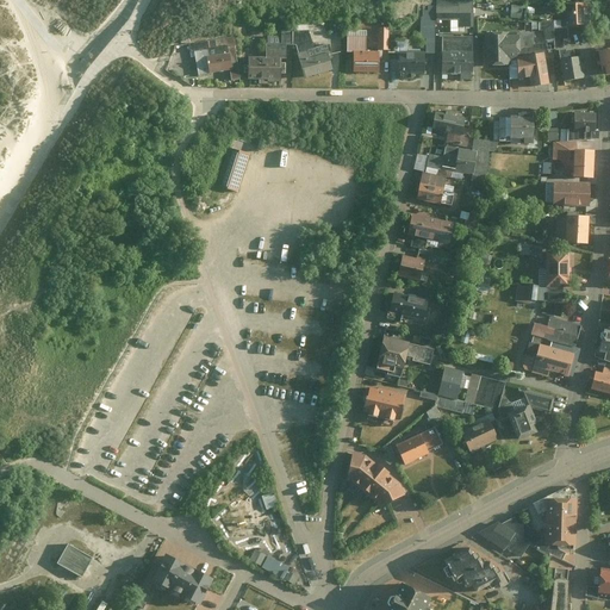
[(458,25),(475,25),(475,0),(437,0),(437,17),(458,17),(458,25)]
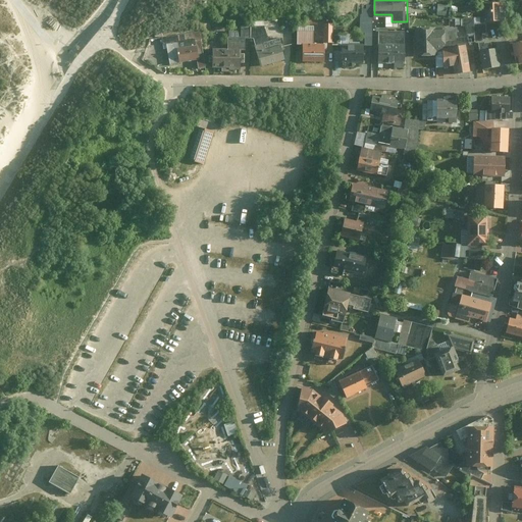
[(507,1),(488,1),(489,20),(507,19),(507,1)]
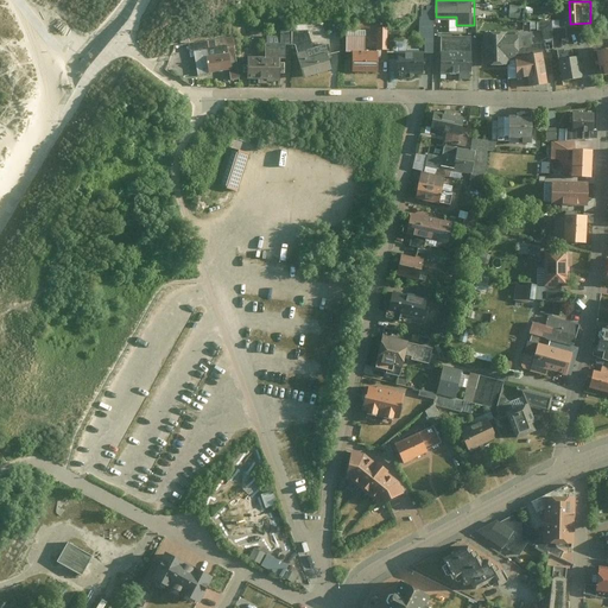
[(512,4),(511,17),(521,18),(521,5),(512,4)]
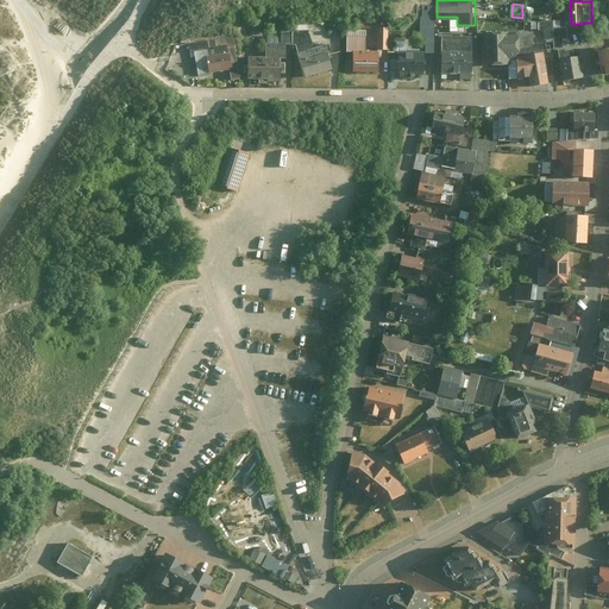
[(488,27),(489,64),(509,63),(509,55),(519,54),(518,26),(488,27)]
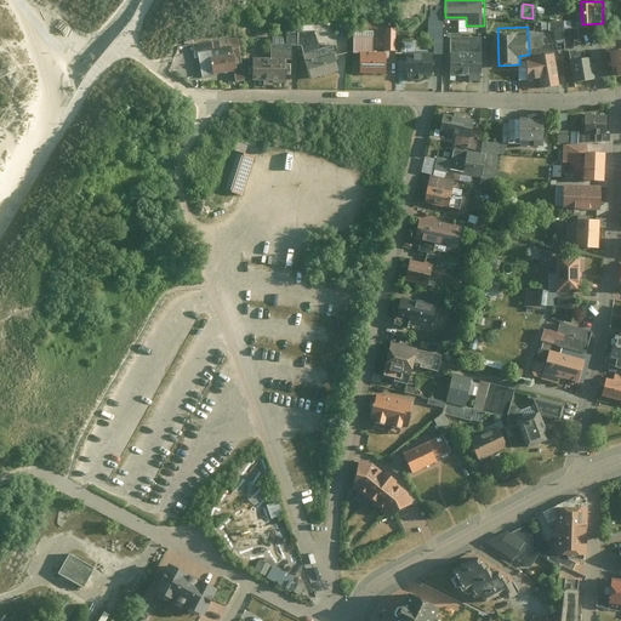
[(199,51),(210,49),(237,45),(234,30),(197,36),(199,51)]
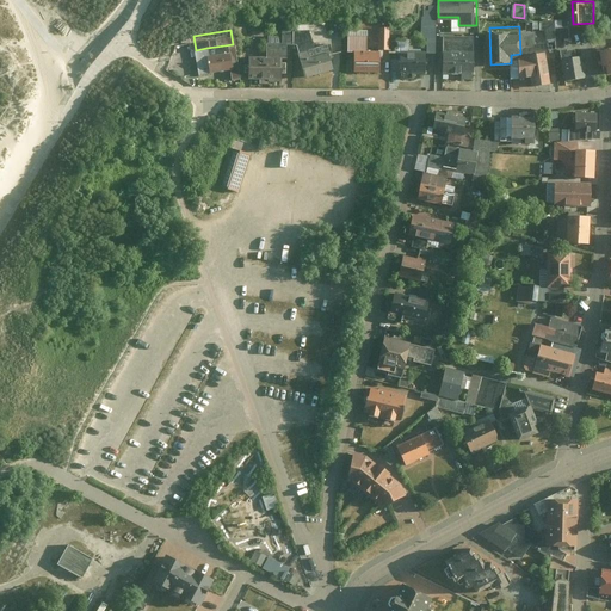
[(366,31),(349,30),(349,48),(357,48),(356,69),(382,71),(383,47),(365,47),(366,31)]
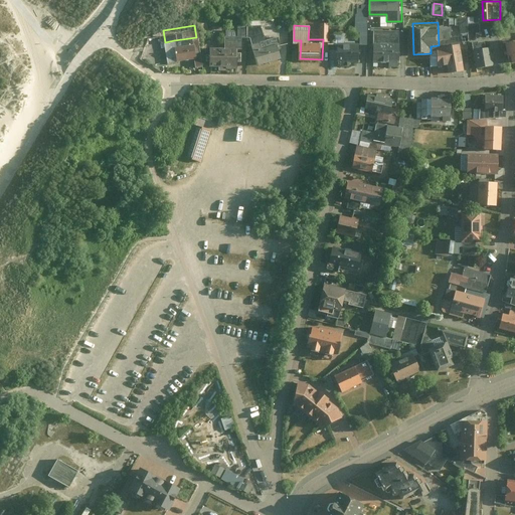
[(401,43),(401,28),(373,27),(373,42),(401,43)]
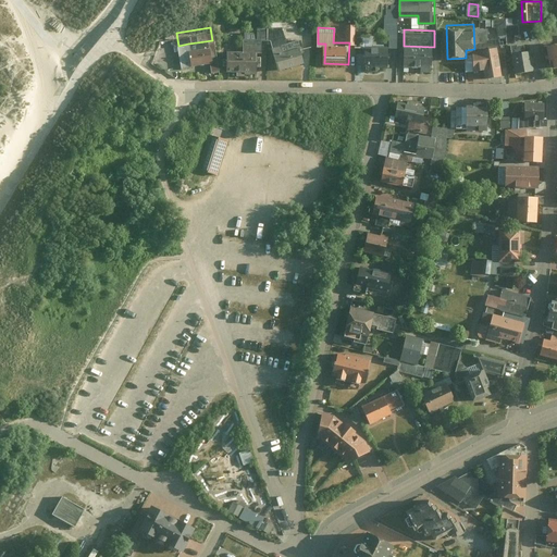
[(188,44),(192,62),(215,59),(212,40),(188,44)]
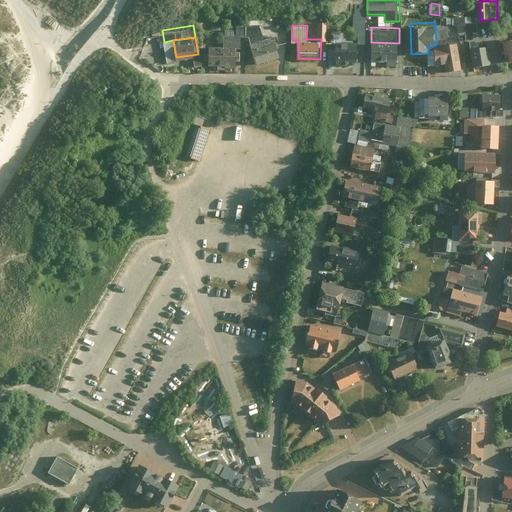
[(282,38),(253,45),(257,62),(283,55),(280,45),(283,45),(282,38)]
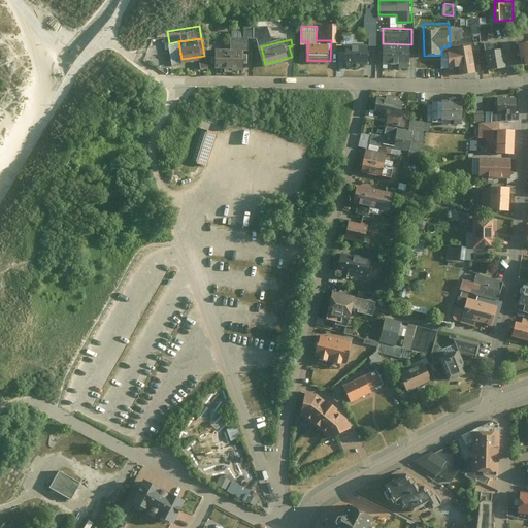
[(369,42),(345,42),(345,63),(369,62),(369,42)]
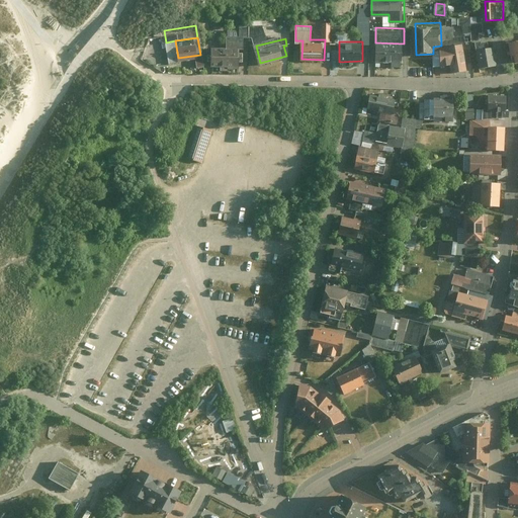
[(375,65),(403,66),(404,44),(375,42),(375,65)]
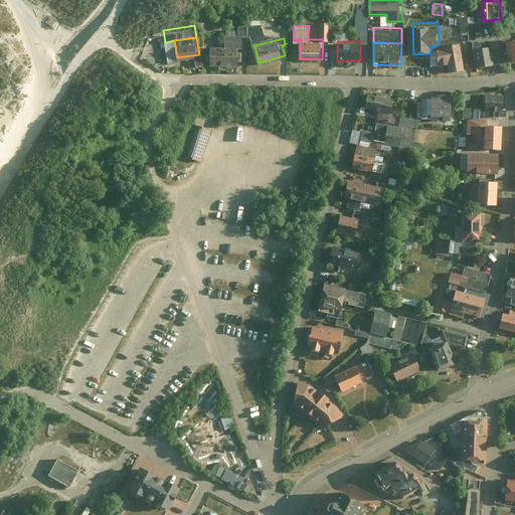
[(451,71),(466,70),(464,44),(435,47),(437,67),(450,65),(451,71)]
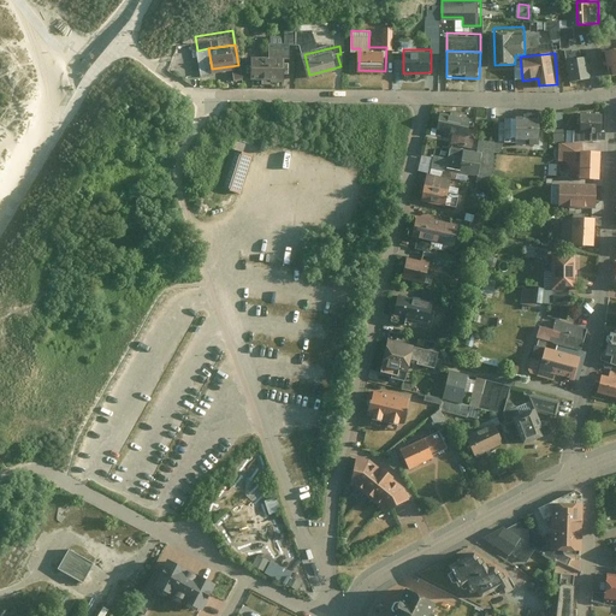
[(286,77),(286,54),(254,54),(254,77),(258,81),(262,81),(265,77),(286,77)]
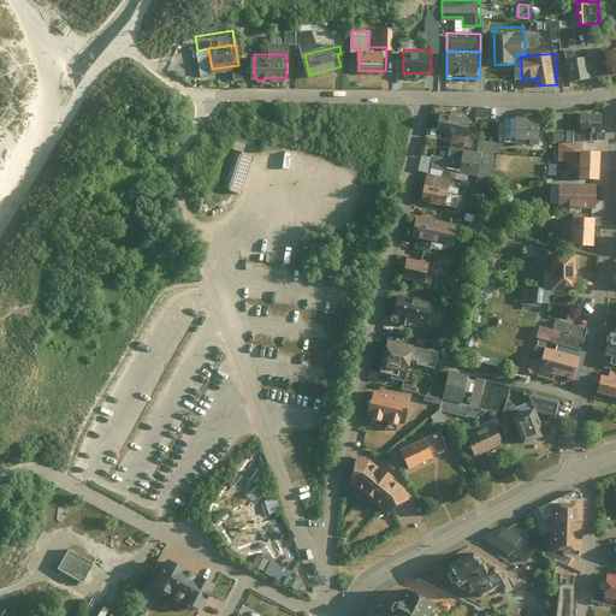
[(588,55),(567,59),(570,81),(592,78),(588,55)]
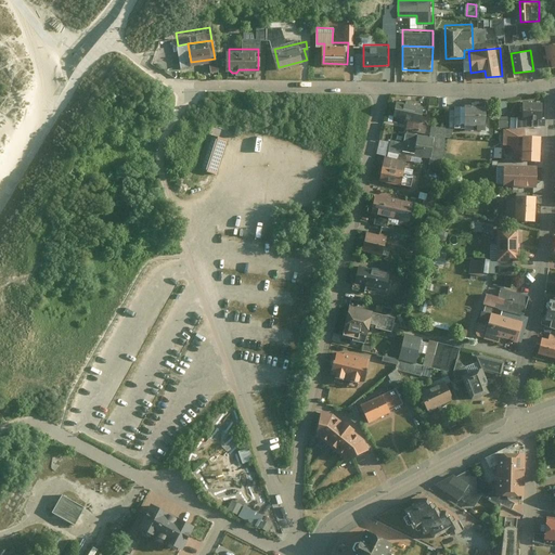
[(427,104),(395,98),(391,114),(411,119),(423,121),(427,104)]
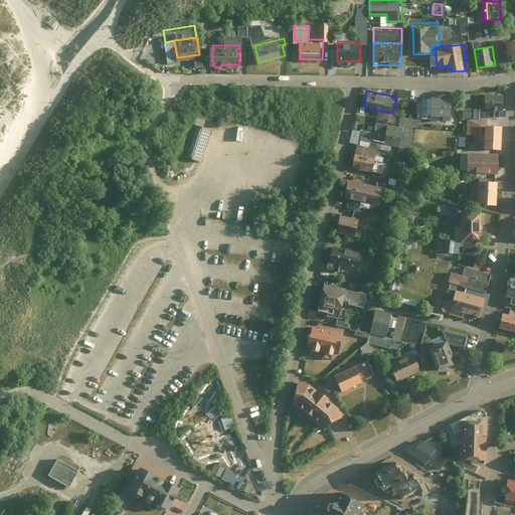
[(503,92),(484,92),(484,107),(503,106),(503,92)]
